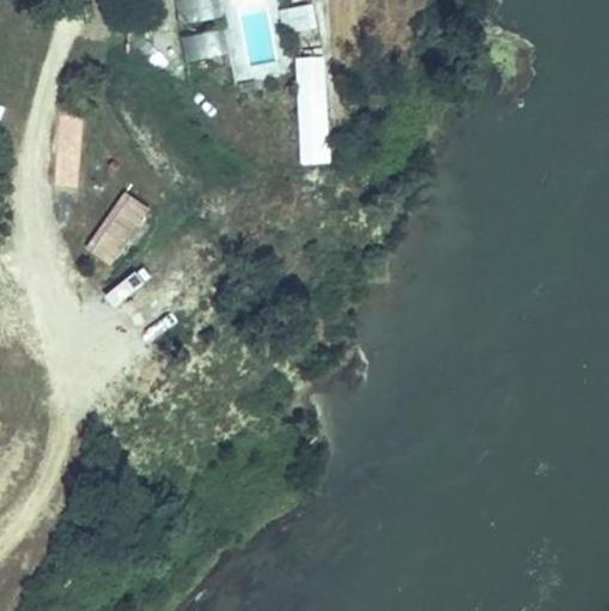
[(311,1),(282,6),(290,36),(317,30),(311,1)]
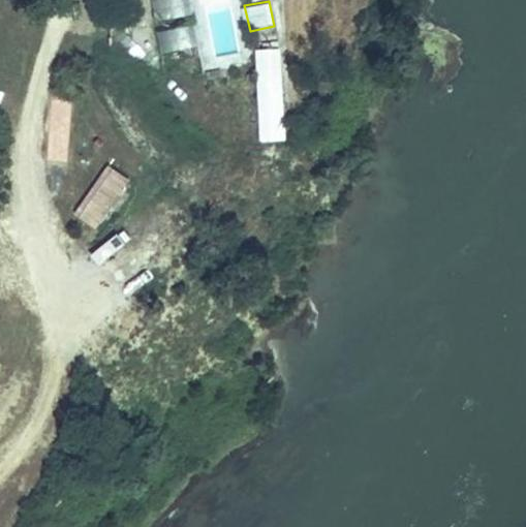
[(160,65),(198,59),(192,26),(154,33),(160,65)]
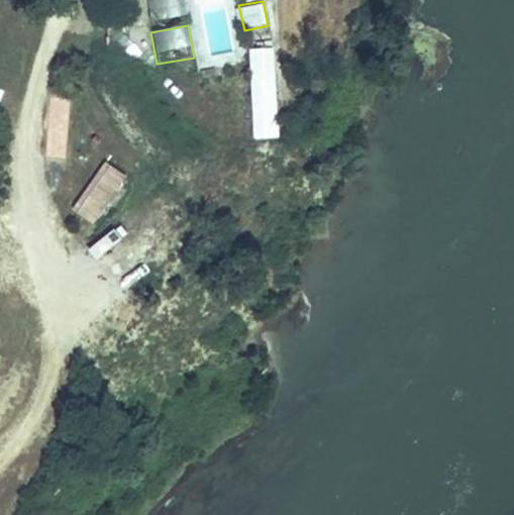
[(134,71),(151,65),(138,27),(122,33),(134,71)]
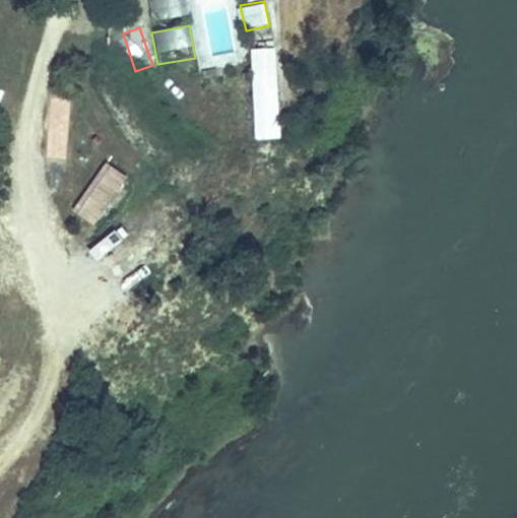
[(257,140),(284,137),(275,47),(247,50),(257,140)]
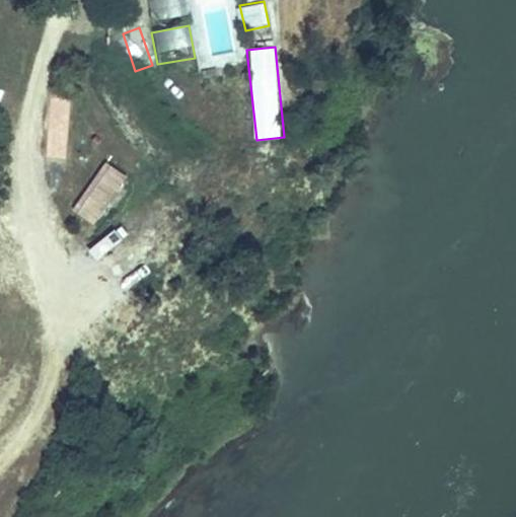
[(93,228),(127,177),(103,162),(70,213),(93,228)]
